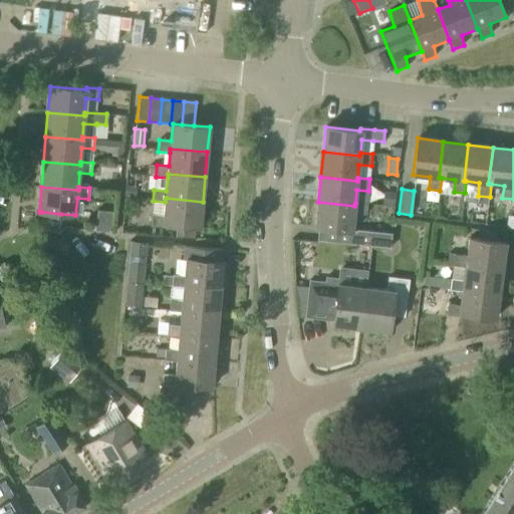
[(200,228),(203,202),(166,198),(165,202),(164,215),(152,214),(151,226),(165,227),(165,224),(200,228)]
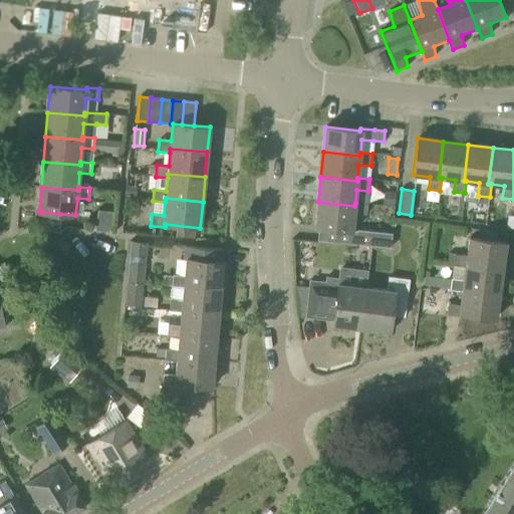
[(354,206),(318,202),(315,228),(352,232),(353,214),(366,215),(367,205),(367,204),(355,203),(354,206)]
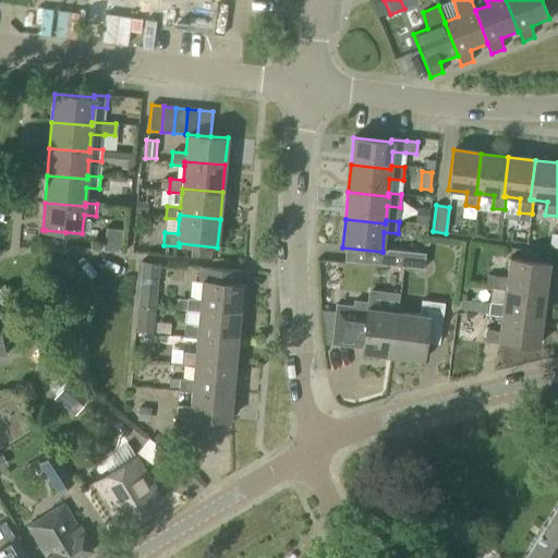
[(405,241),(422,240),(421,220),(404,221),(405,241)]
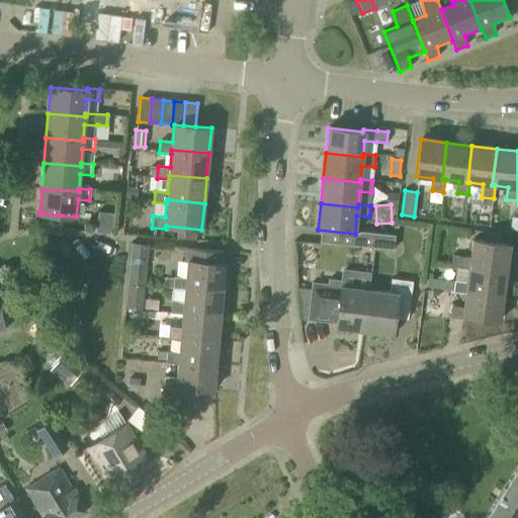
[(61,216),(42,213),(41,227),(59,229),(61,216)]
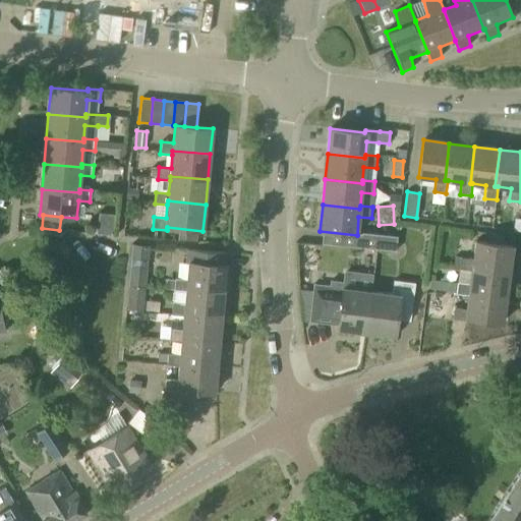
[(87,236),(118,237),(118,216),(88,215),(87,236)]
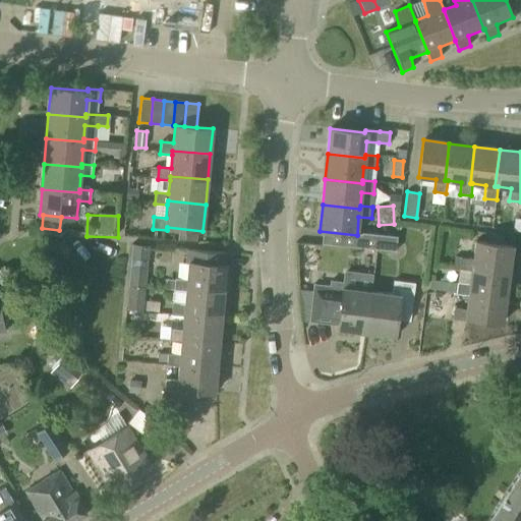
[(396,251),(397,236),(361,233),(359,248),(396,251)]
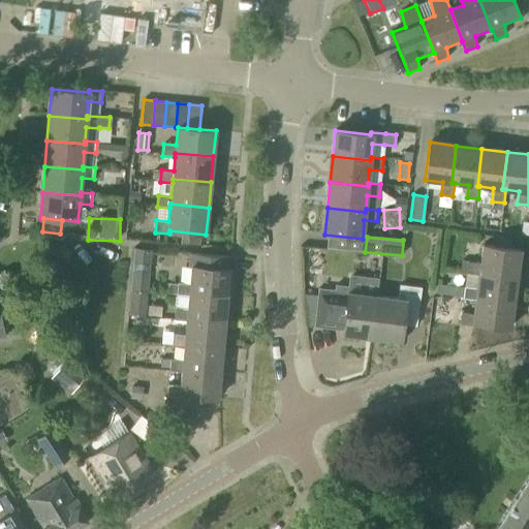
[(479,271),(517,276),(520,250),(483,245),(480,263),(468,261),(466,273),(478,275),(479,271)]
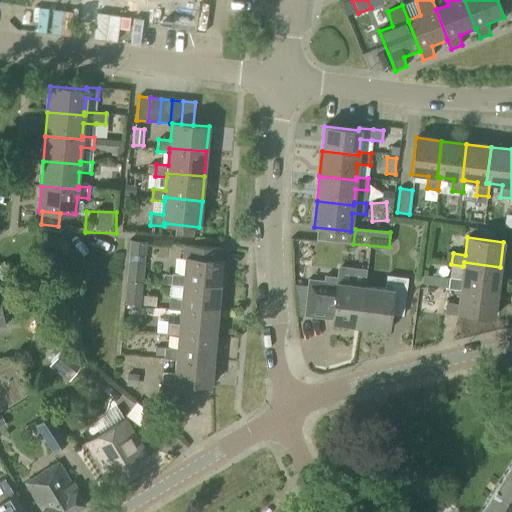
[(55,273),(67,265),(52,245),(41,254),(55,273)]
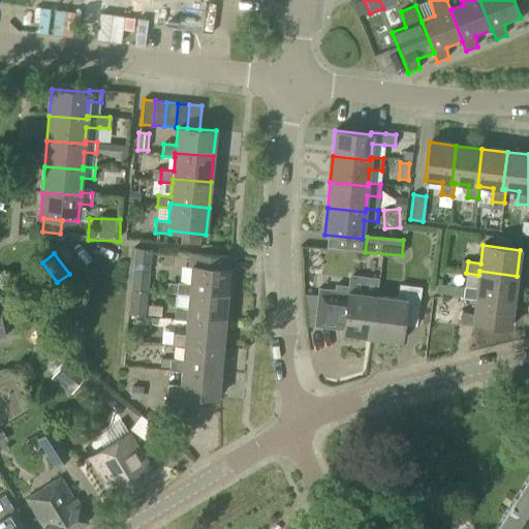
[(189,291),(227,296),(227,292),(230,292),(231,280),(228,280),(229,270),(227,269),(228,256),(190,253),(189,267),(191,268),(190,284),(177,283),(177,284),(168,283),(167,293),(189,296),(189,291)]
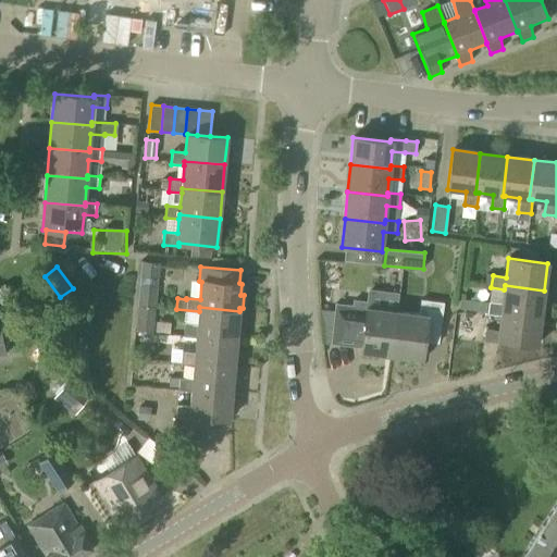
[(541,318),(544,291),(505,285),(504,289),(502,304),(489,302),(487,314),(500,316),(500,312),(541,318)]
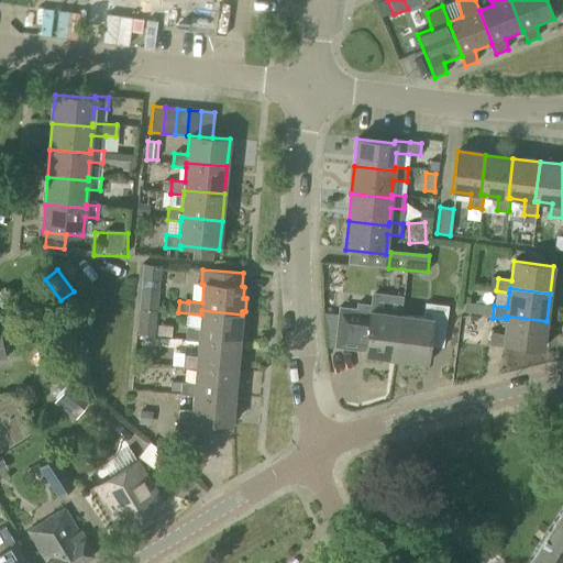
[(157,311),(157,298),(139,297),(139,309),(157,311)]
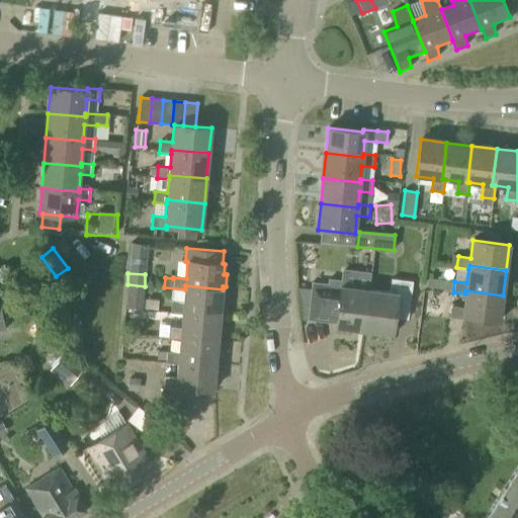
[(363,327),(368,290),(340,286),(341,281),(328,279),(327,285),(313,283),(308,320),(316,321),(317,314),(331,315),(330,323),(363,327)]
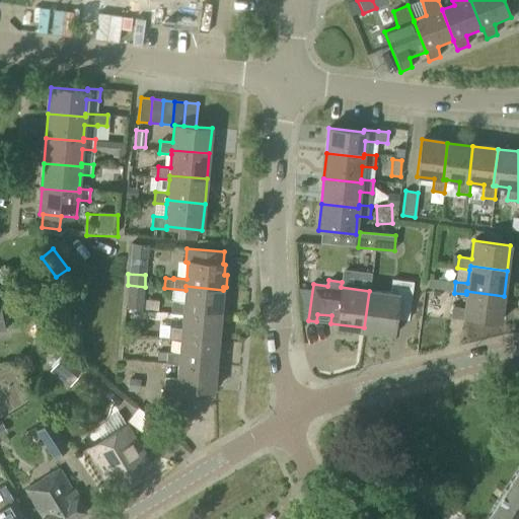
[(369,291),(364,327),(364,331),(365,331),(366,327),(392,330),(392,335),(393,336),(395,319),(409,320),(414,283),(391,280),(390,293),(369,291)]
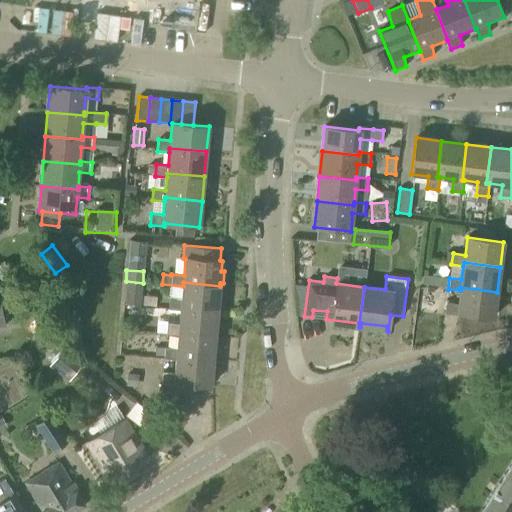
[(140,306),(142,283),(126,282),(124,305),(140,306)]
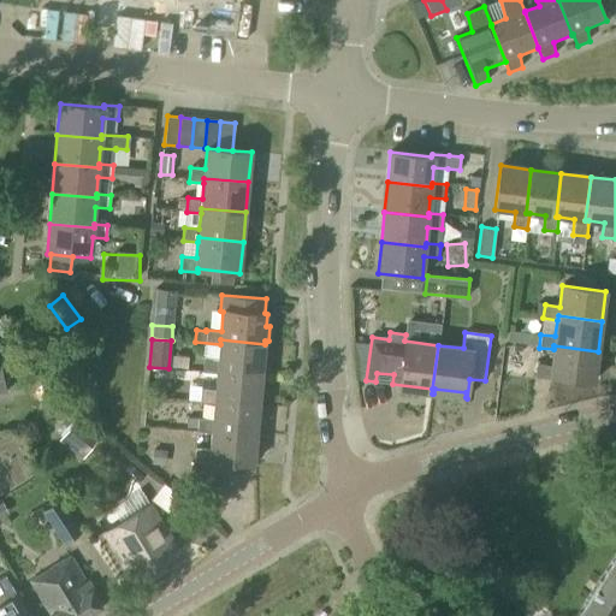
[(261,373),(265,344),(220,339),(220,344),(218,361),(203,360),(202,373),(217,374),(218,369),(261,373)]
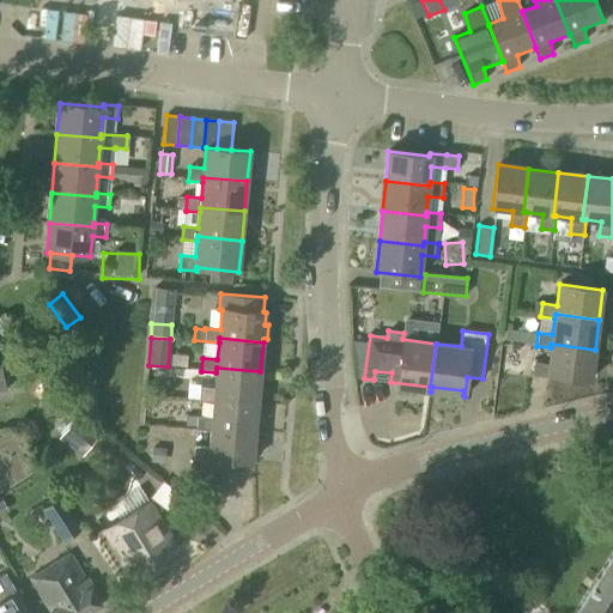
[(368,341),(352,339),(354,375),(364,376),(368,341)]
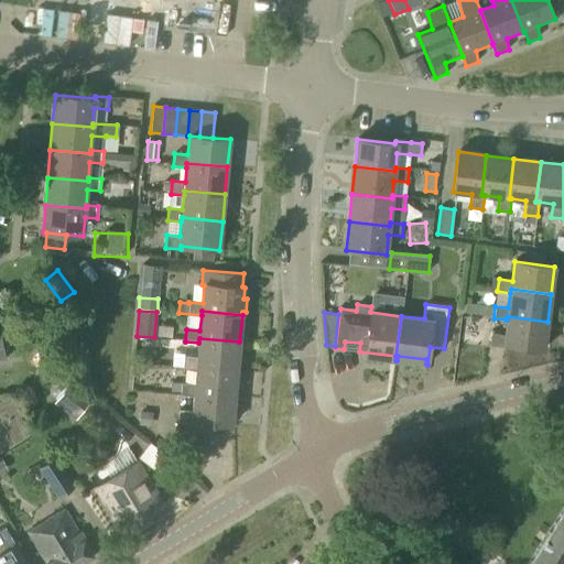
[(544,349),(548,322),(507,316),(507,320),(505,335),(491,333),(490,345),(506,347),(507,345),(544,349)]
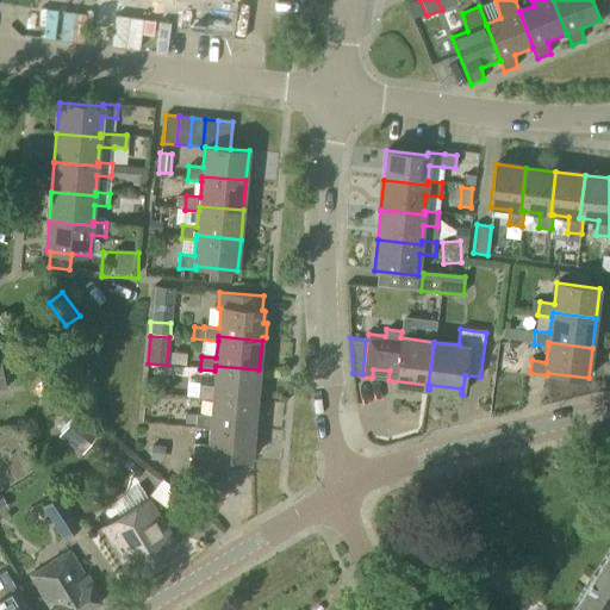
[(256,399),(259,369),(216,366),(215,371),(213,386),(199,385),(198,399),(212,400),(213,396),(256,399)]
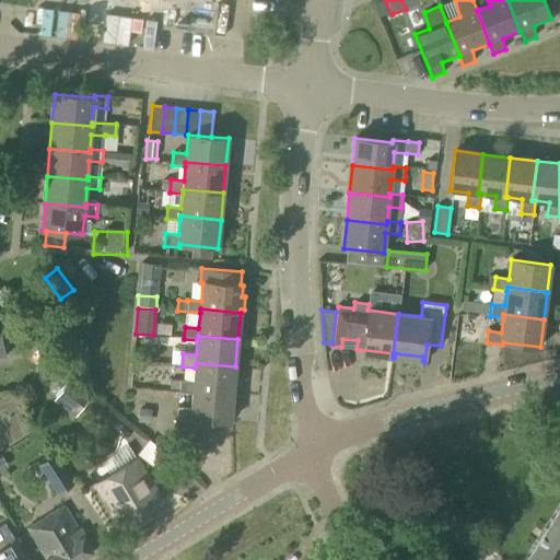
[(233,394),(235,366),(196,363),(195,368),(194,382),(174,380),(173,389),(179,391),(178,394),(193,395),(193,389),(233,394)]
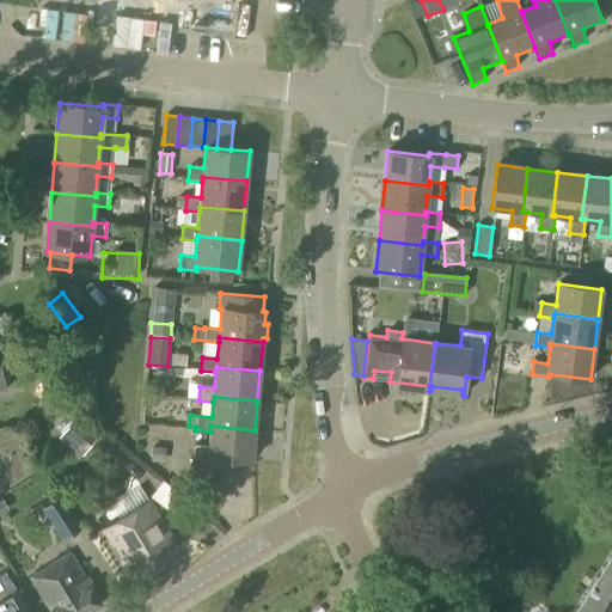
[(43,418),(55,415),(51,403),(40,407),(43,418)]
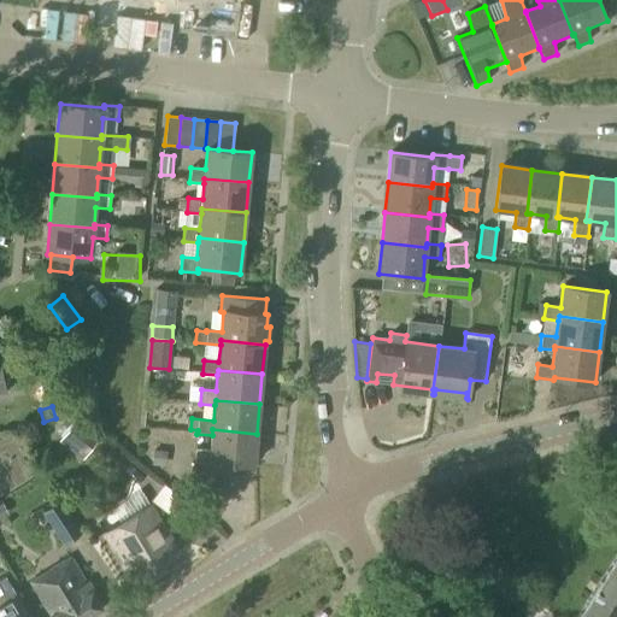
[(83,460),(103,435),(77,417),(59,444),(83,460)]
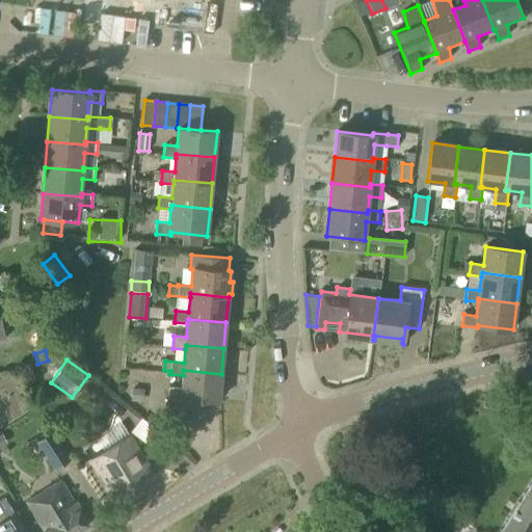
[(219,400),(221,374),(183,370),(183,375),(182,389),(168,388),(167,399),(183,401),(184,397),(219,400)]
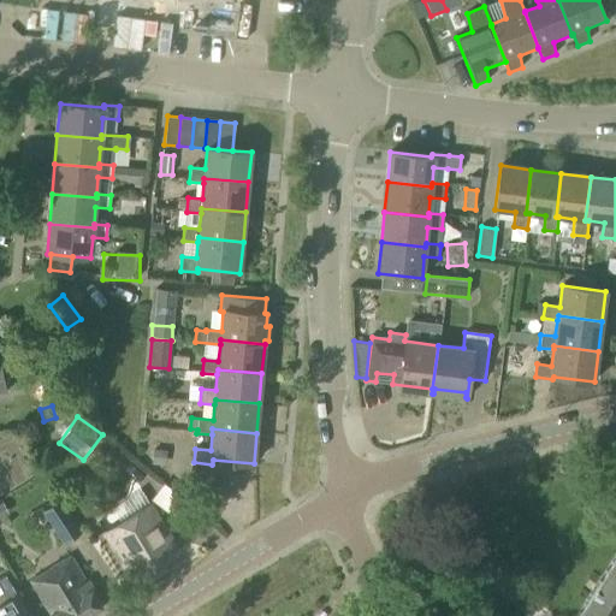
[(63,545),(82,532),(60,501),(41,513),(63,545)]
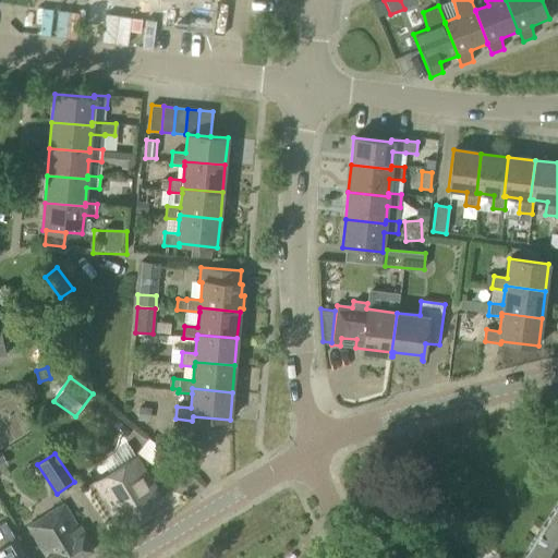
[(164,500),(137,457),(94,484),(102,497),(105,496),(113,510),(111,511),(120,526),(164,500)]
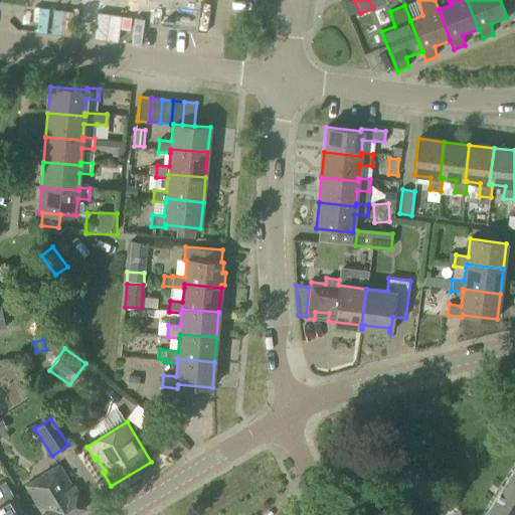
[(73,496),(68,487),(70,486),(58,466),(25,486),(42,514),(73,514),(86,509),(76,495),(73,496)]
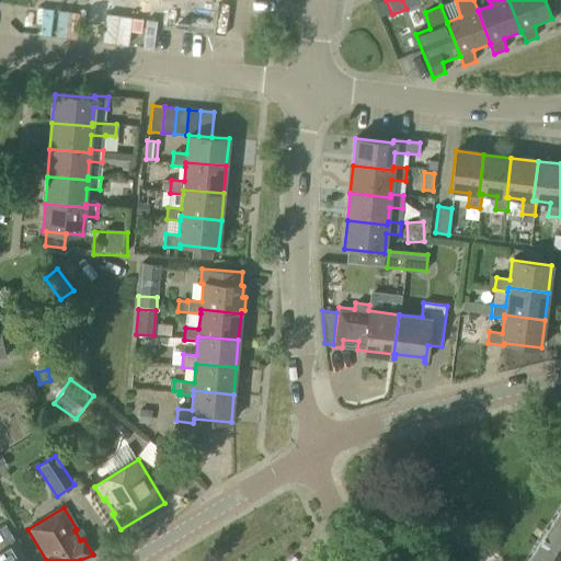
[(560,560),(560,507),(526,560),(560,560)]
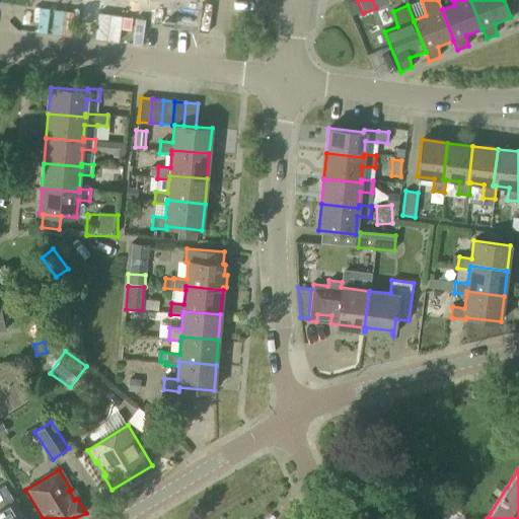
[(23,518),(13,501),(4,486),(0,488),(0,518),(23,518)]
